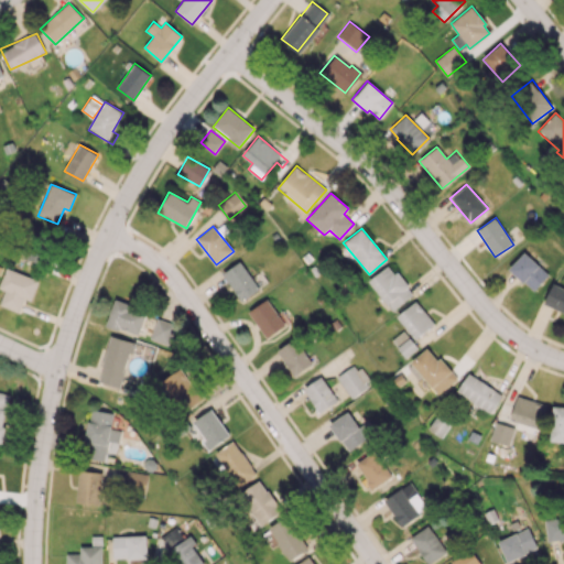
[(532,291),(548,274),(523,252),(508,269),(532,291)]
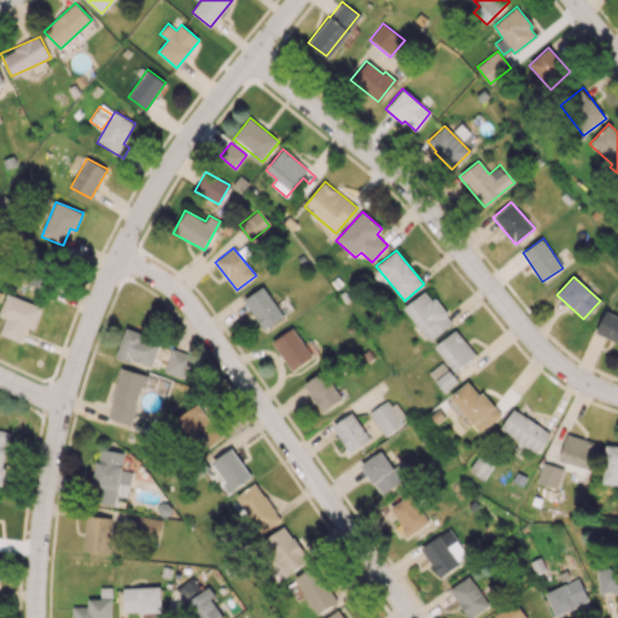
[(264,331),(284,318),(262,286),(243,299),(264,331)]
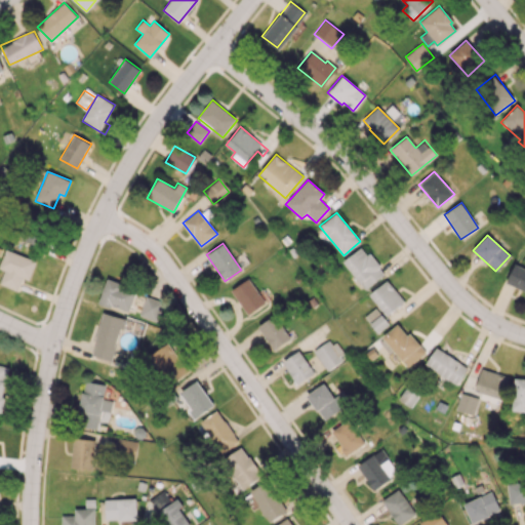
[(363,289),(384,276),(364,246),(344,260),(363,289)]
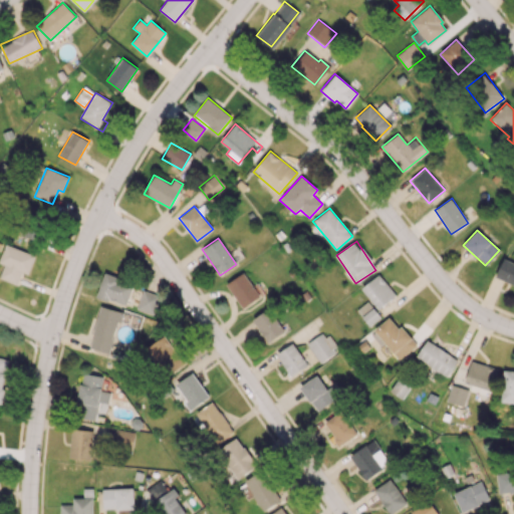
[(28,274),(35,255),(5,244),(0,257),(0,262),(4,264),(0,273),(0,278),(17,285),(22,272),(28,274)]
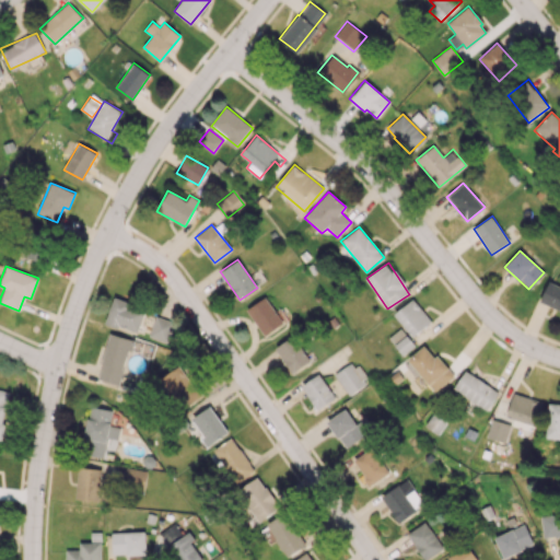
[(559,311),(559,286),(548,281),(539,302),(559,311)]
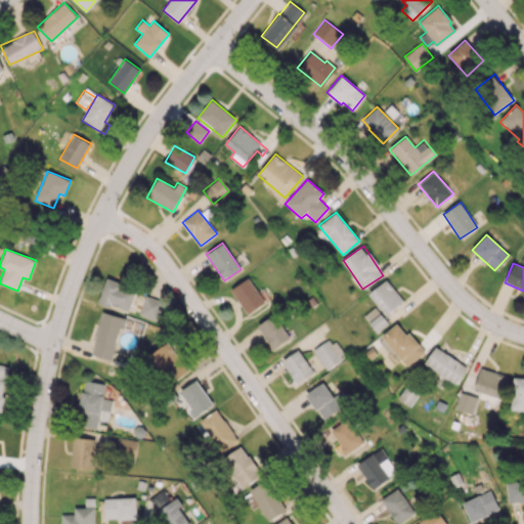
[(265,302),(249,277),(230,289),(247,314),(265,302)]
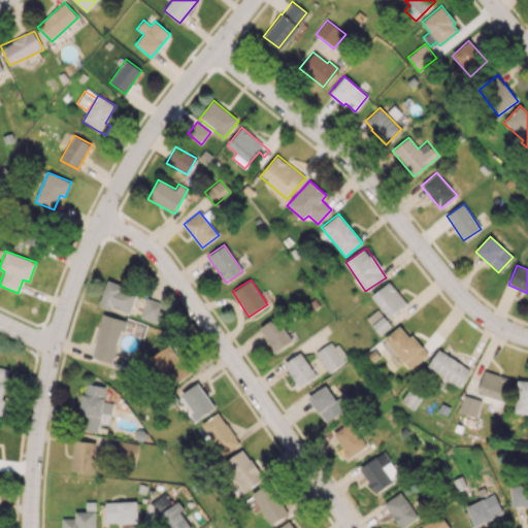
[(99,304),(130,314),(137,290),(106,281),(99,304)]
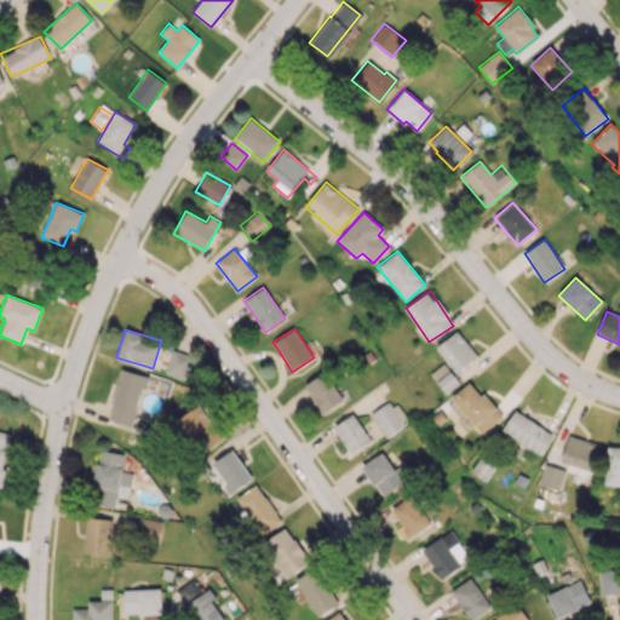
[(477,355),(457,331),(436,348),(457,373),(477,355)]
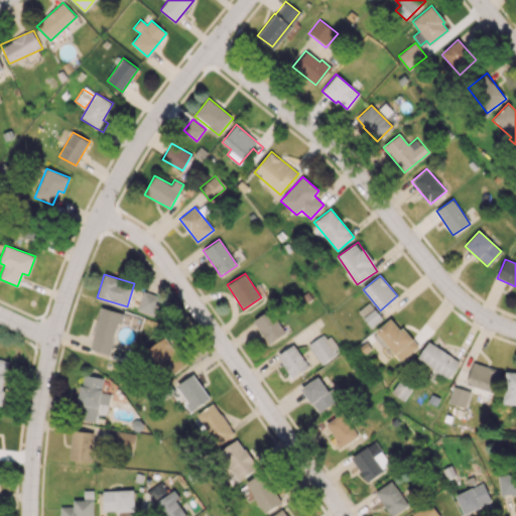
[(137,311),(155,315),(159,295),(141,291),(137,311)]
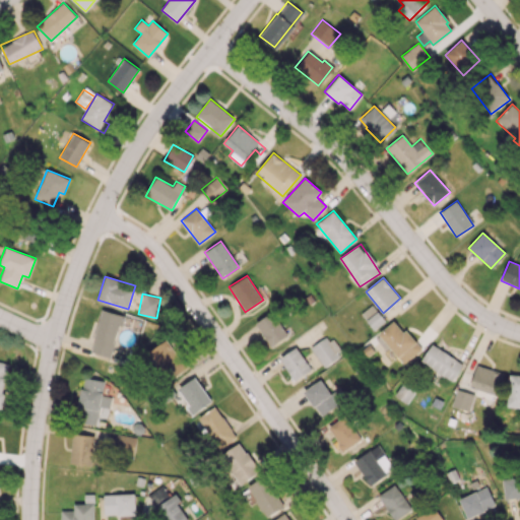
[(373,330),(385,321),(373,305),(361,313),(373,330)]
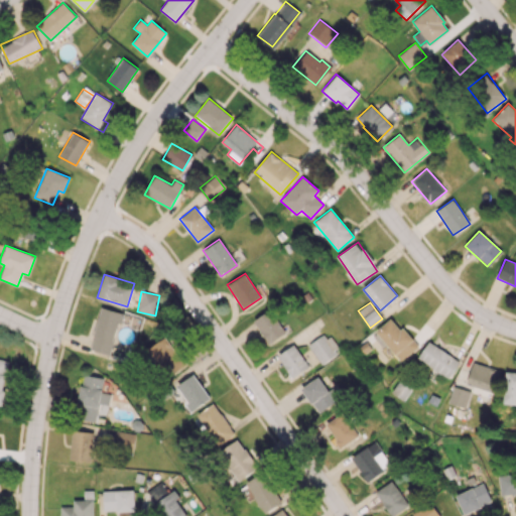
[(122,312),(101,306),(90,350),(110,355),(122,312)]
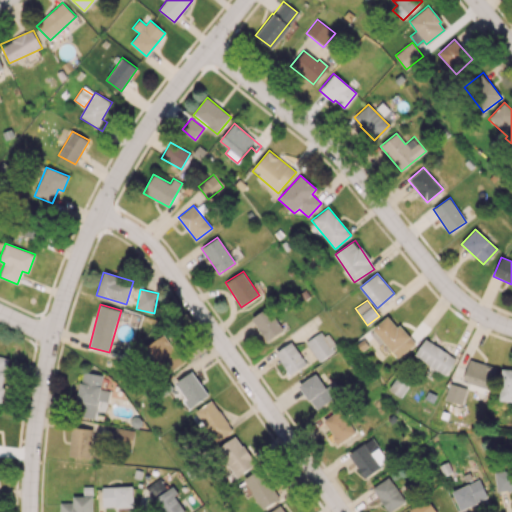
[(283,330),(267,307),(251,318),(267,341),(283,330)]
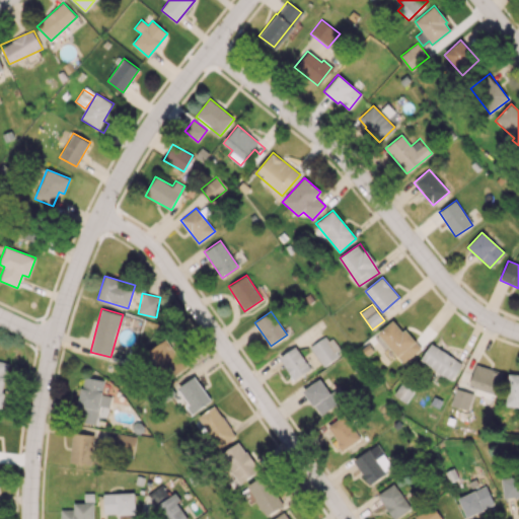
[(377,335),(404,363),(421,349),(393,319),(377,335)]
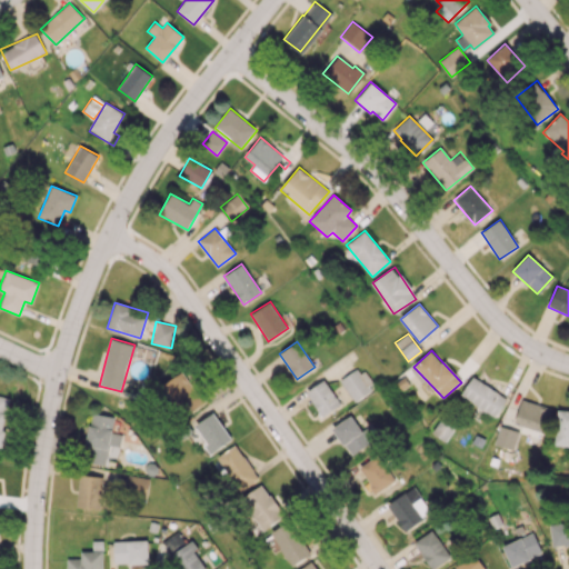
[(373,387),(360,367),(339,380),(353,401),(373,387)]
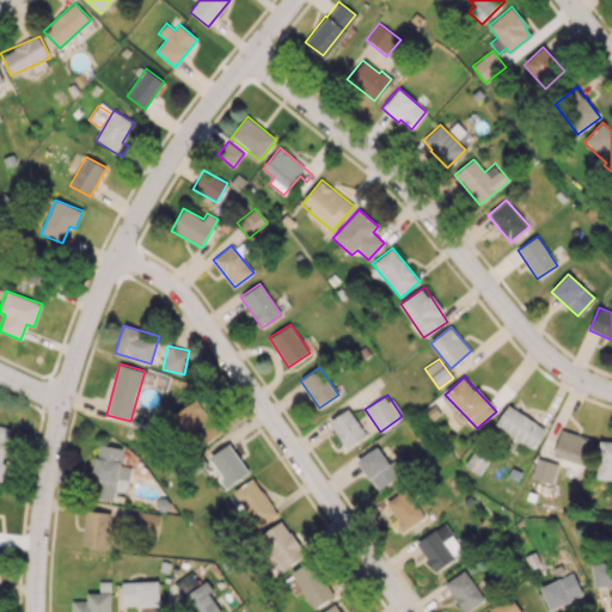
[(221,429),(194,398),(173,416),(201,447),(221,429)]
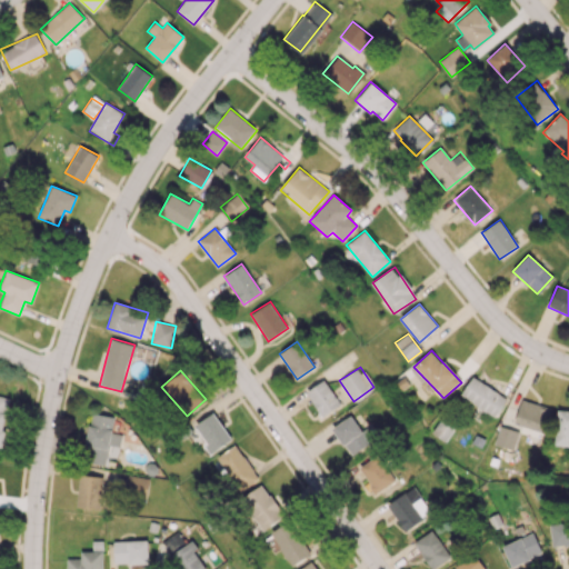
[(460,396),(495,417),(507,398),(472,377),(460,396)]
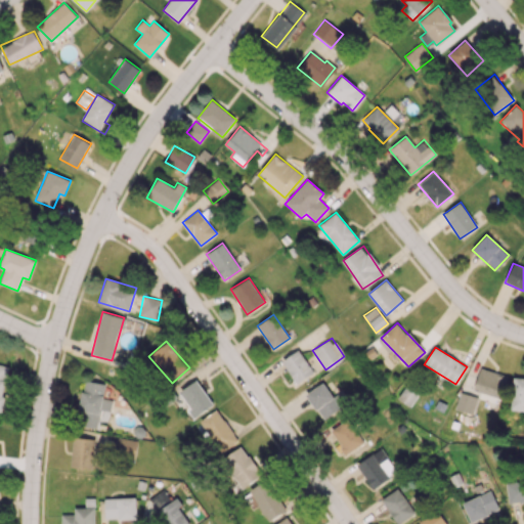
[(297,384),(313,372),(298,349),(281,361),(297,384)]
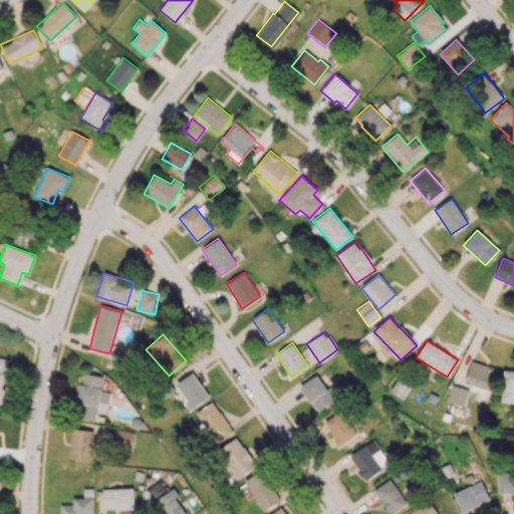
[(0,403),(2,404),(8,358),(0,357),(0,403)]
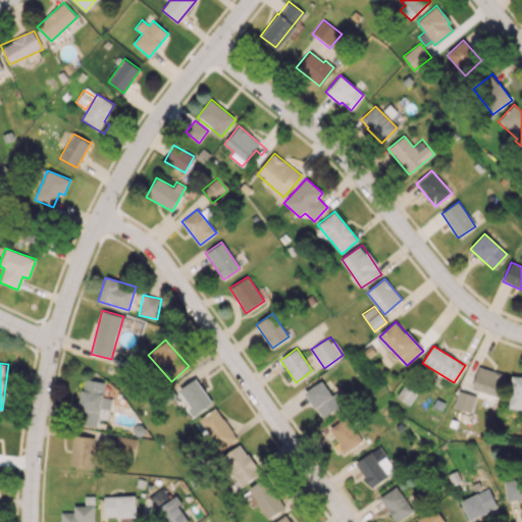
[(474,413),(476,404),(496,409),(505,373),(477,367),(473,384),(462,381),(455,408),(474,413)]
